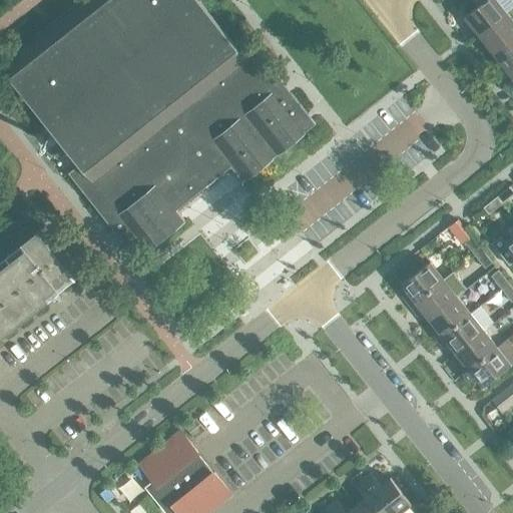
[(176,209),(231,166),(242,181),(316,123),(244,33),(233,42),(199,0),(79,0),(0,63),(0,64),(79,164),(68,173),(125,244),(136,235),(147,250),(184,220),(176,209)]
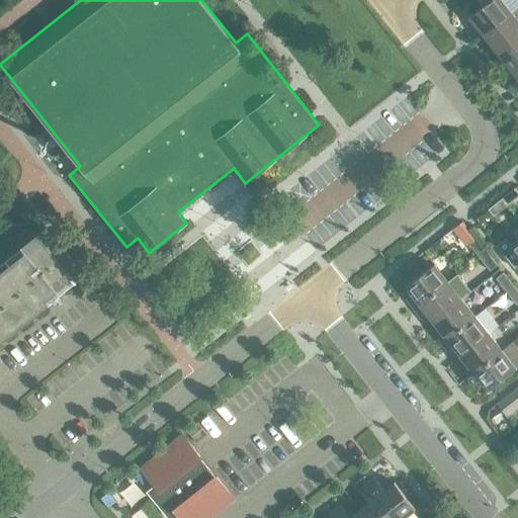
[(502,0),(489,0),(469,16),(484,34),(512,12),(502,0)]
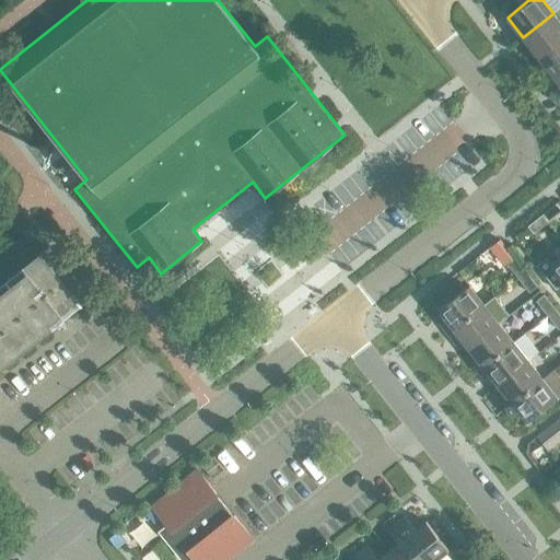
[(559,21),(553,13),(523,37),(538,57),(559,41),(559,21)]
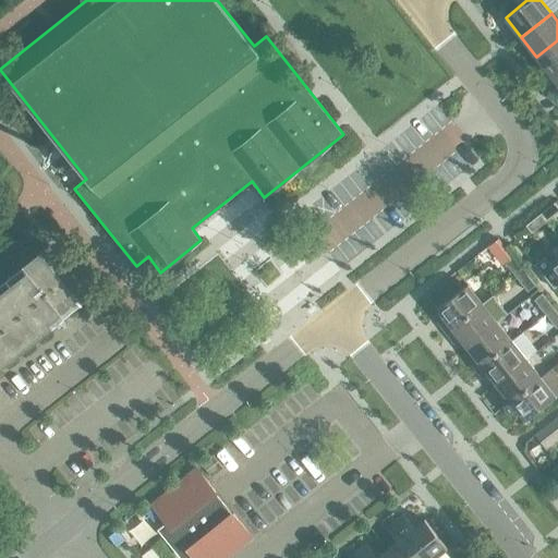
[(557,40),(536,57),(553,76),(557,72),(557,40)]
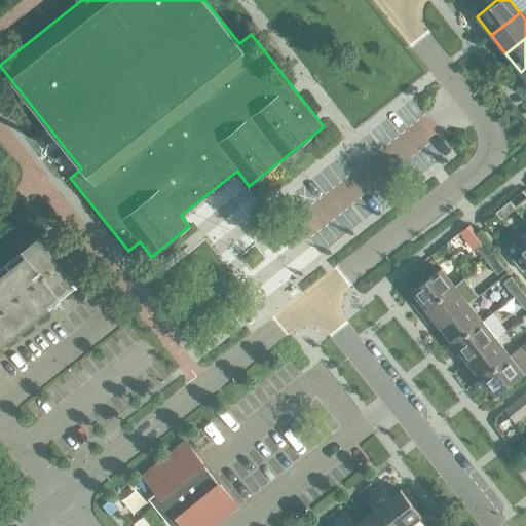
[(515,209),(525,199),(525,195),(522,191),(510,201),(515,209)]
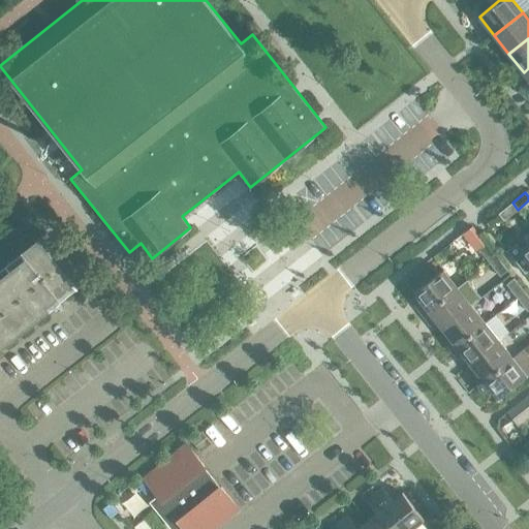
[(518,210),(512,203),(498,214),(504,221),(518,210)]
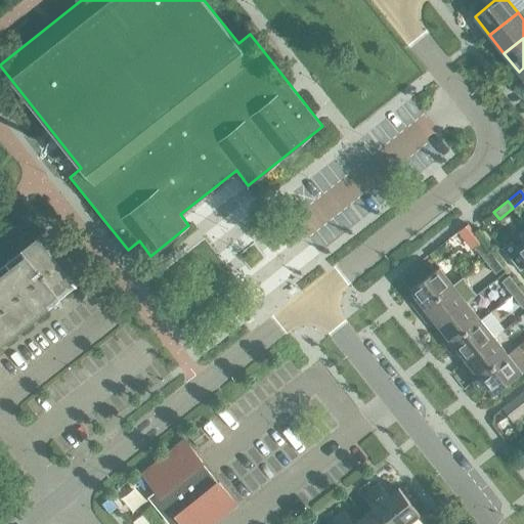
[(0,339),(73,281),(68,274),(76,268),(46,230),(0,266),(0,339)]
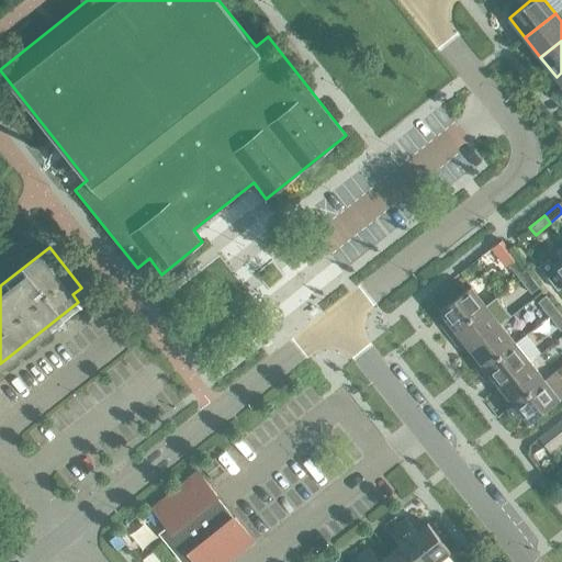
[(558,291),(561,287),(561,257),(553,265),(549,258),(539,267),(558,291)]
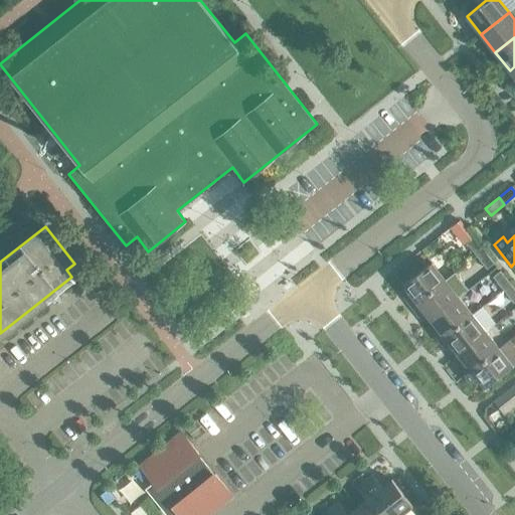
[(477,256),(485,250),(473,236),(466,242),(477,256)]
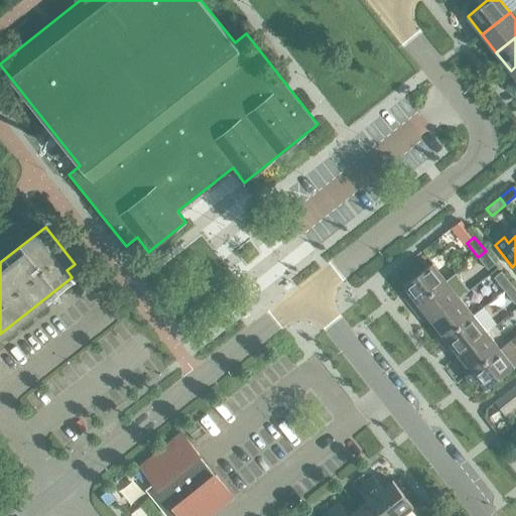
[(496,265),(486,251),(478,257),(488,270),(496,265)]
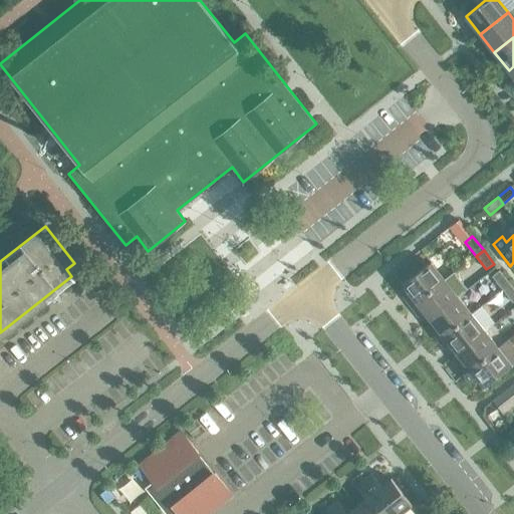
[(446,279),(432,262),(403,284),(411,294),(405,298),(411,306),(446,279)]
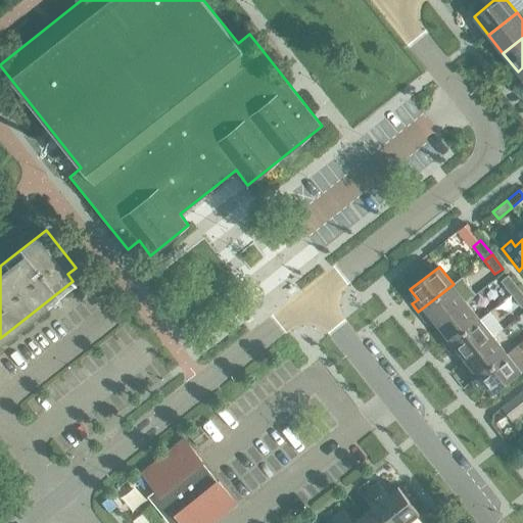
[(512,295),(519,289),(508,275),(501,281),(512,295)]
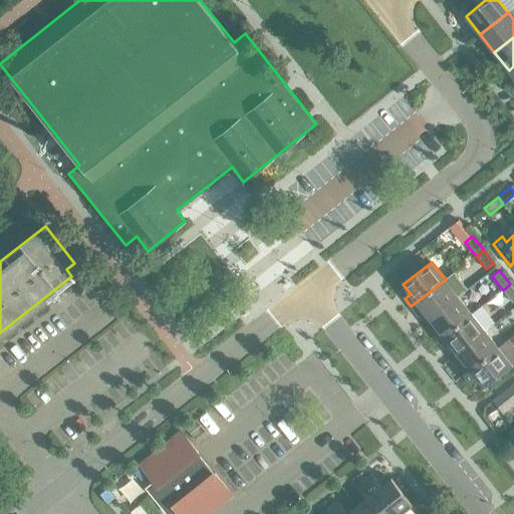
[(454,273),(446,279),(411,306),(417,314),(423,309),(430,319),(459,296),(468,290),(454,273)]
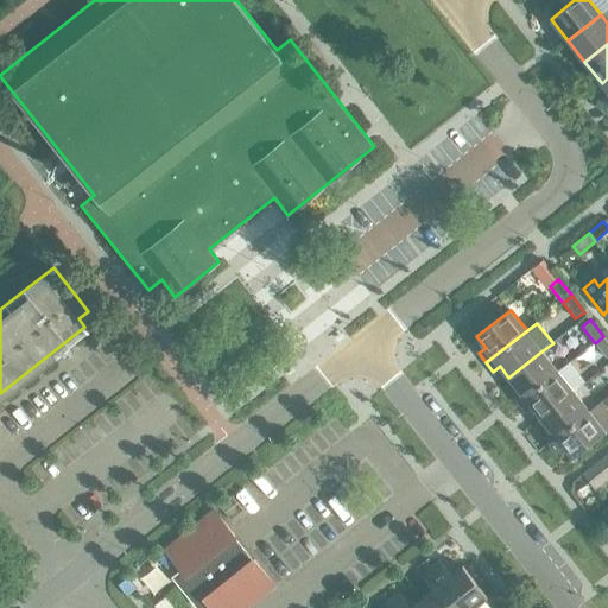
[(595,343),(607,358),(607,356),(607,341),(603,336),(595,343)]
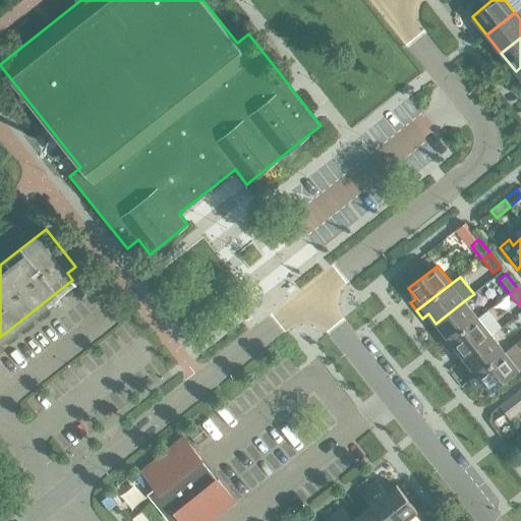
[(465,300),(436,324),(444,333),(438,337),(444,345),(479,317),(478,317),(465,300)]
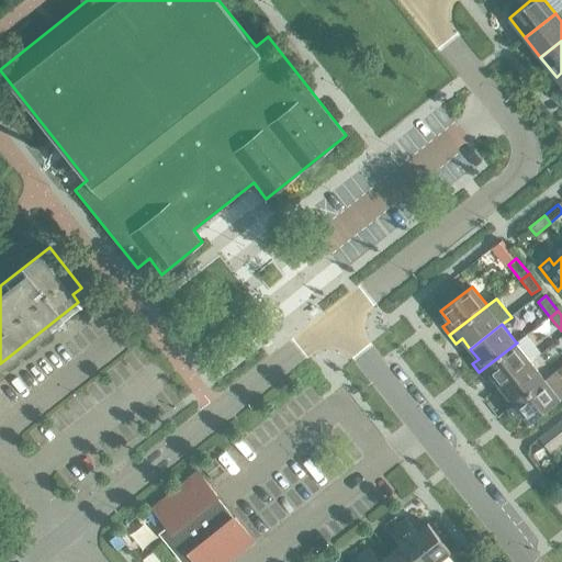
[(517,343),(479,372),(485,381),(492,377),(499,385),(531,361),(541,353),(526,335),(516,343),(517,343)]
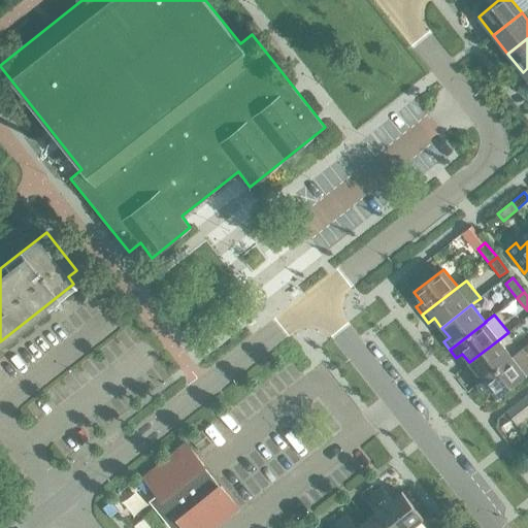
[(499,339),(469,362),(476,372),(471,376),(477,384),(513,357),(513,356),(499,339)]
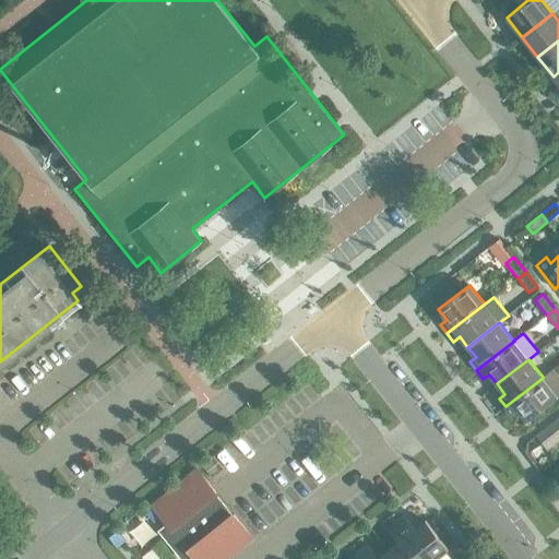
[(543,378),(506,406),(512,416),(519,412),(526,421),(558,396),(558,397),(558,395),(558,376),(552,368),(543,377),(543,378)]
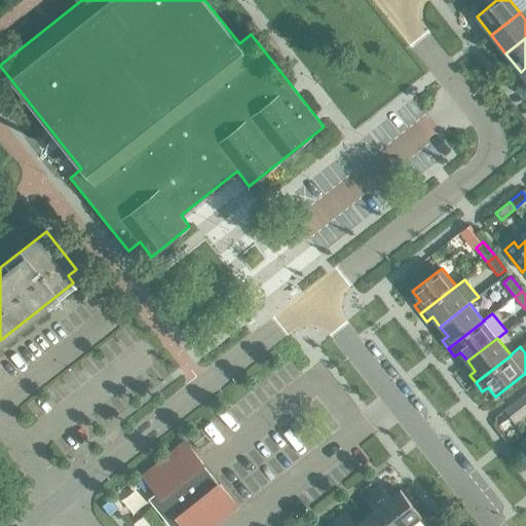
[(515,424),(525,415),(525,410),(523,406),(510,416),(515,424)]
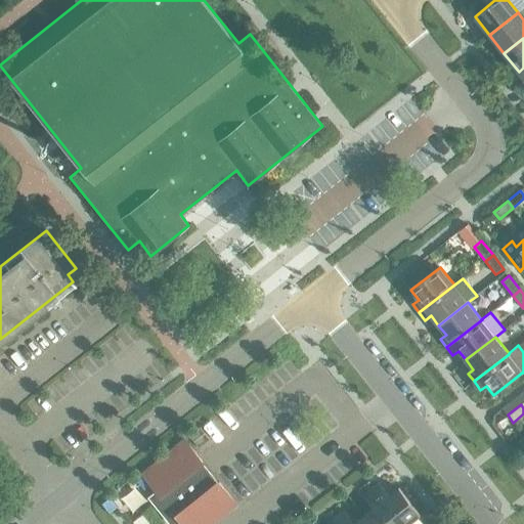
[(199,447),(210,438),(200,427),(189,435),(199,447)]
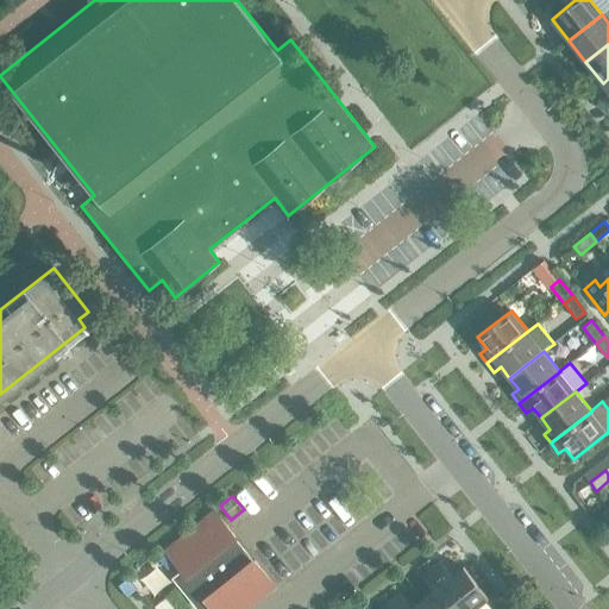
[(201,608),(208,603),(212,608),(246,608),(276,586),(256,560),(253,563),(233,538),(236,537),(214,510),(165,550),(183,572),(176,578),(200,608),(201,608)]
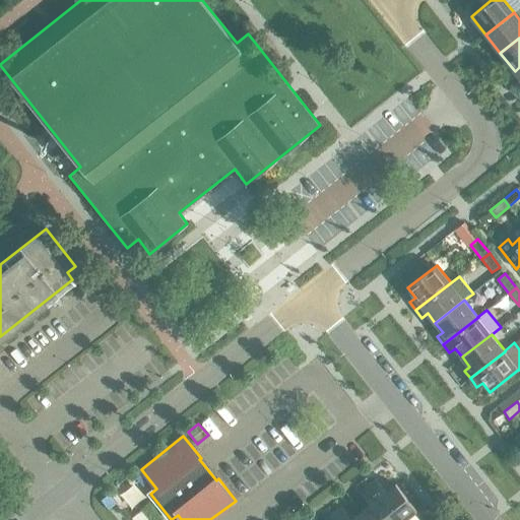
[(395,519),(405,519),(417,511),(396,483),(386,492),(375,477),(367,483),(395,519)]
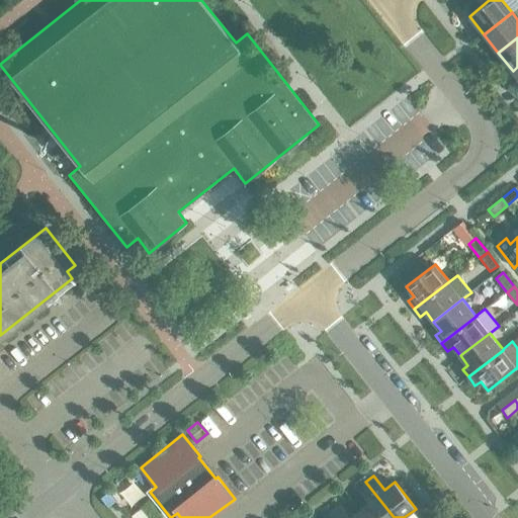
[(394,517),(365,482),(357,488),(369,502),(359,510),(365,517),(394,517)]
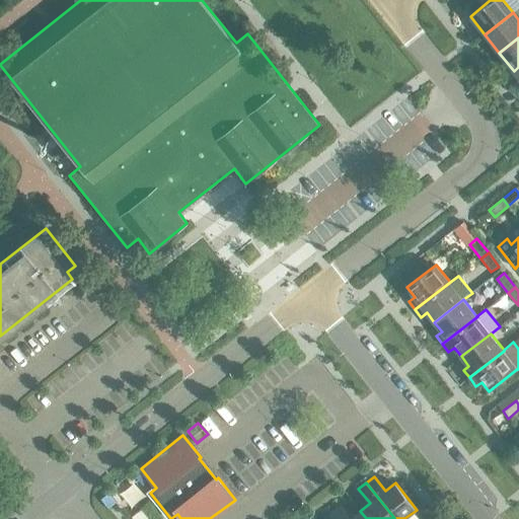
[(366,518),(360,511),(351,518),(340,504),(332,510),(339,518),(366,518)]
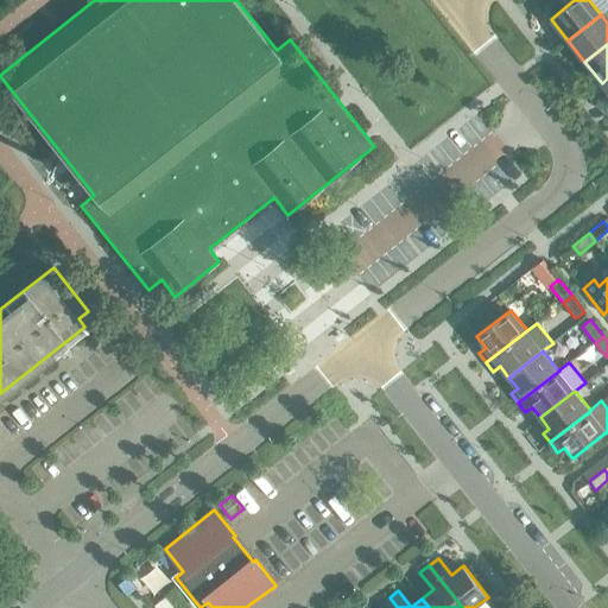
[(397,607),(390,597),(380,605),(382,607),(397,607)]
